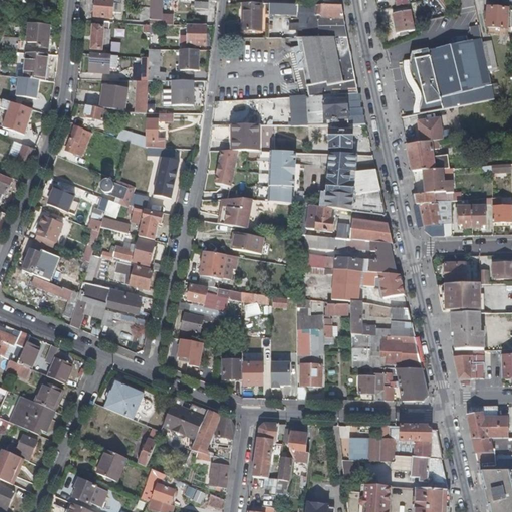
[(111,15),(111,0),(93,0),(92,14),(111,15)]
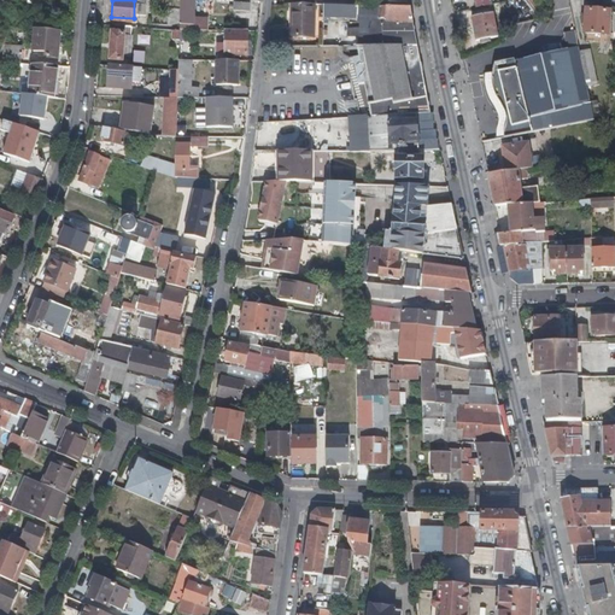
[(179,25),(208,27),(208,15),(193,13),(193,0),(180,0),(180,9),(179,25)]
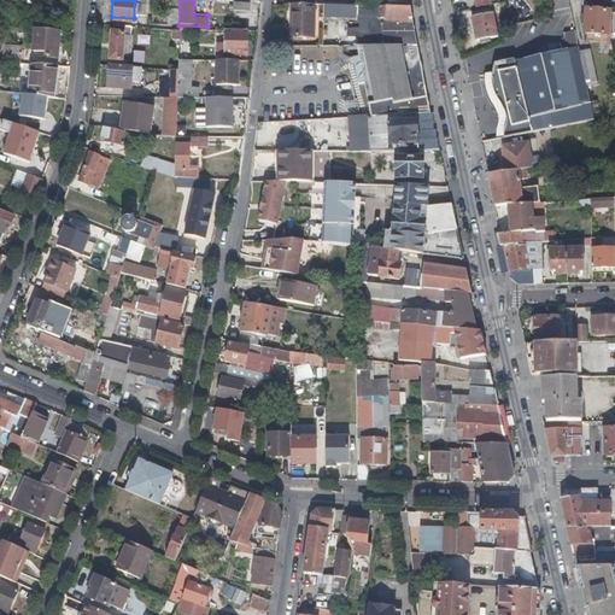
[(544,6),(539,0),(525,0),(536,12),(544,6)]
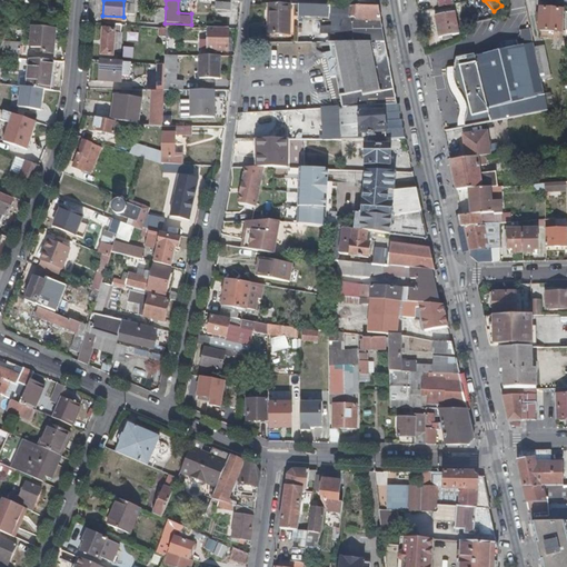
[(288,32),(288,1),(268,1),(268,32),(288,32)]
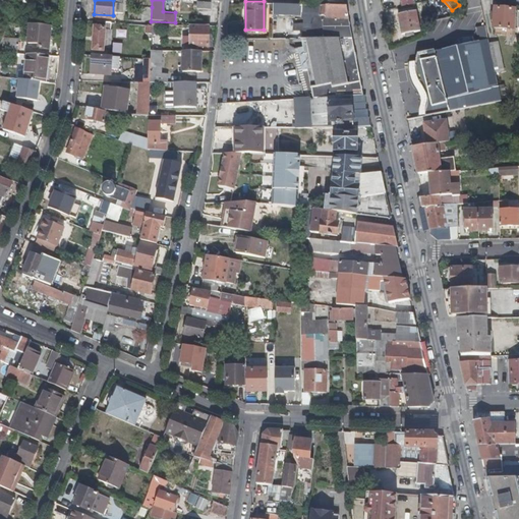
[(351,37),(353,37),(346,4),(273,2),(273,13),(302,14),(302,23),(287,23),(287,30),(303,30),(303,37),(351,37)]
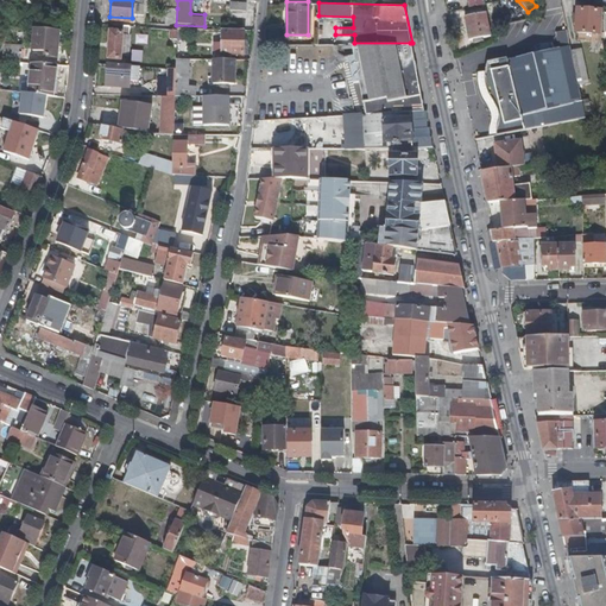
[(575,12),(575,19),(574,29),(598,30),(599,7),(575,6),(575,12)]
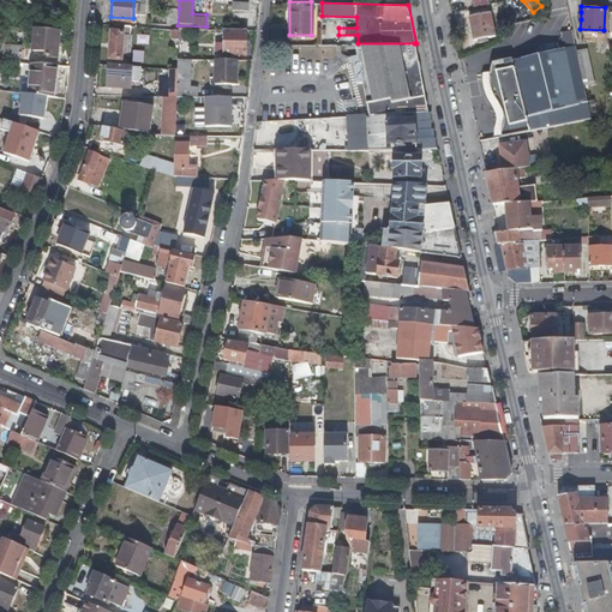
[(493,33),(489,9),(468,13),(473,36),(480,35),(481,40),(487,39),(487,34),(493,33)]
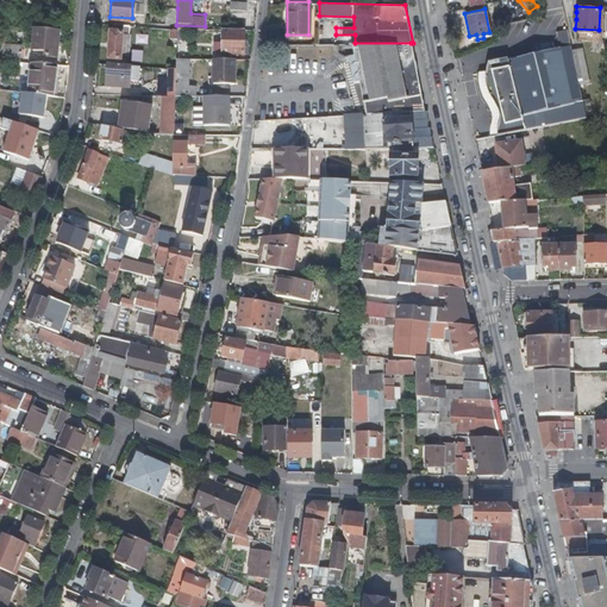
[(129,33),(129,24),(121,24),(121,30),(108,30),(107,57),(120,58),(120,55),(129,55),(129,41),(121,41),(123,33),(129,33)]
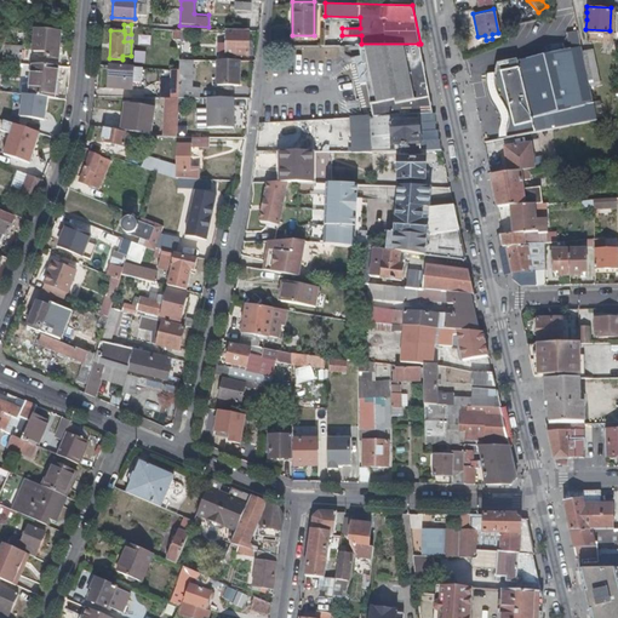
[(246,52),(247,28),(223,27),(223,51),(246,52)]
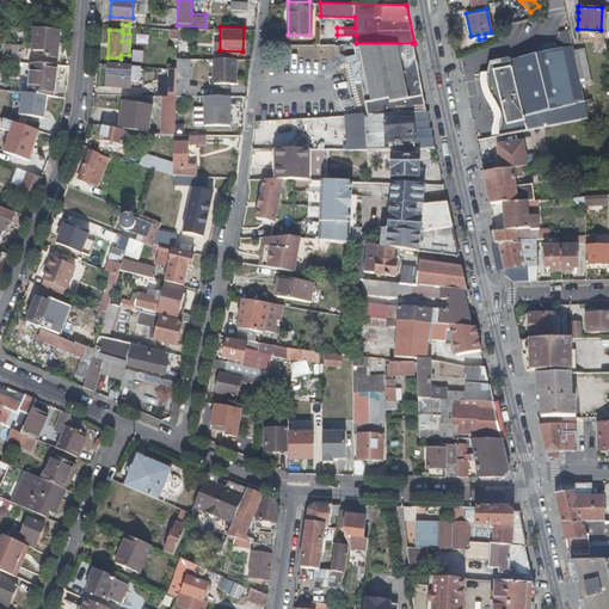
[(55,55),(57,30),(32,29),(31,50),(43,50),(43,55),(55,55)]
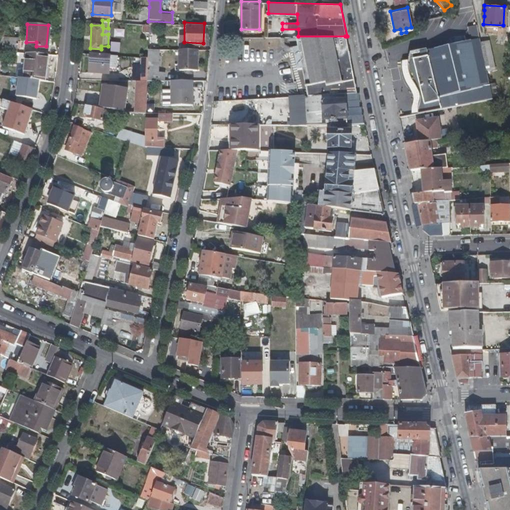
[(428,109),(442,106),(491,96),(485,69),(479,39),(478,34),(415,48),(408,49),(407,62),(407,68),(408,71),(418,91),(418,95),(420,97),(416,107),(417,111),(428,109)]
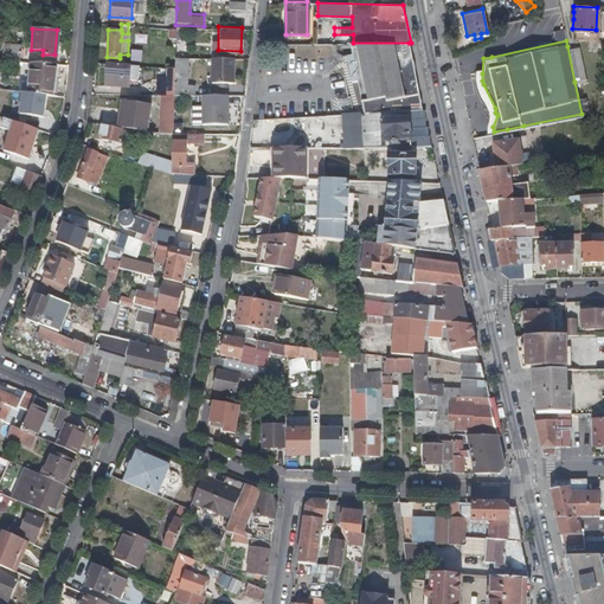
[(409,110),(423,109),(409,43),(353,43),(352,43),(353,52),(347,52),(353,79),(359,78),(365,111),(409,110)]
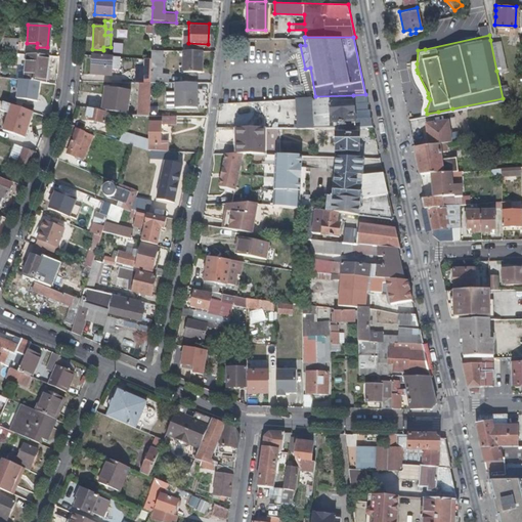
[(14,51),(15,39),(2,38),(1,50),(14,51)]
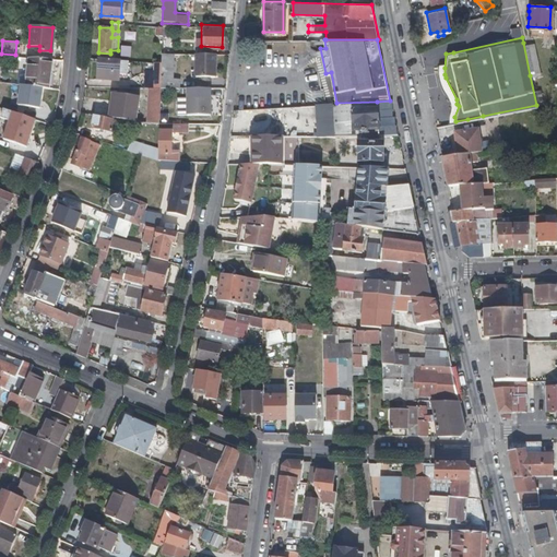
[(523,43),(530,75),(540,73),(533,40),(523,43)]
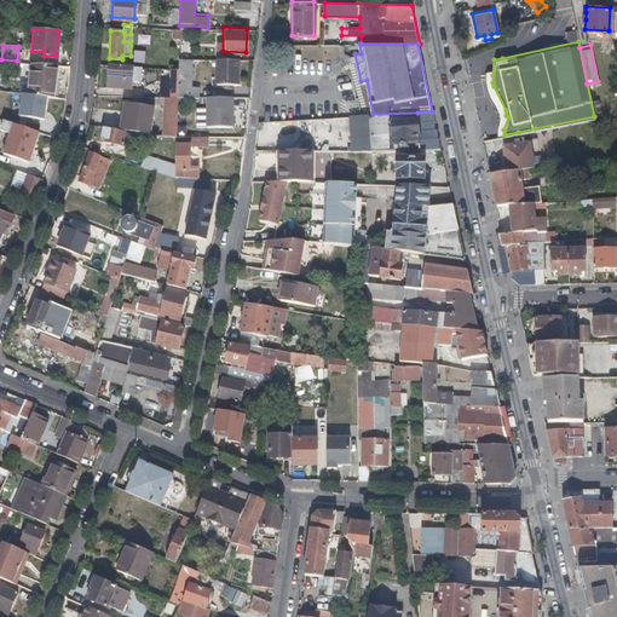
[(178,94),(199,96),(199,85),(190,85),(191,58),(179,57),(178,67),(178,94)]
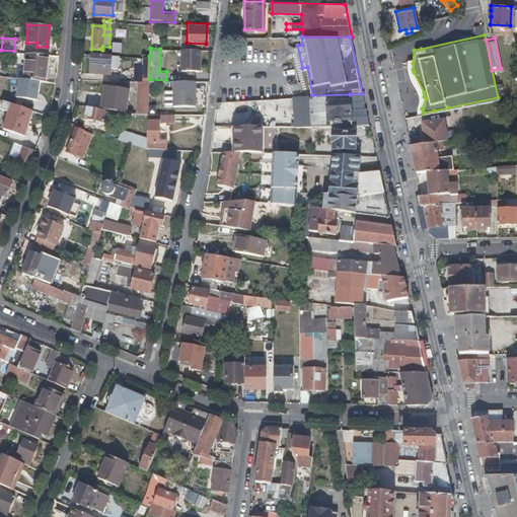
[(199,69),(199,49),(181,49),(181,69),(188,69),(194,69),(199,69)]
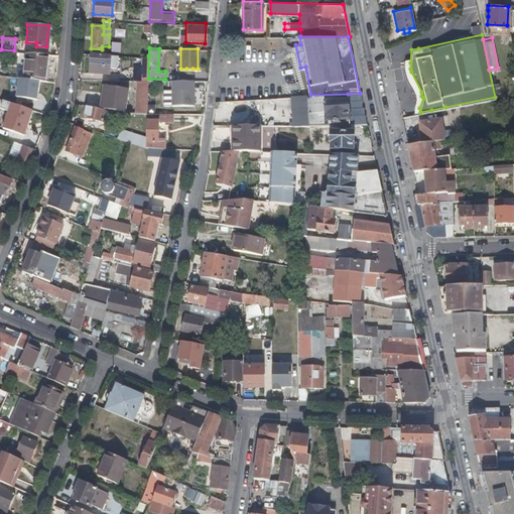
[(46,62),(47,53),(24,52),(22,78),(45,80),(46,62)]
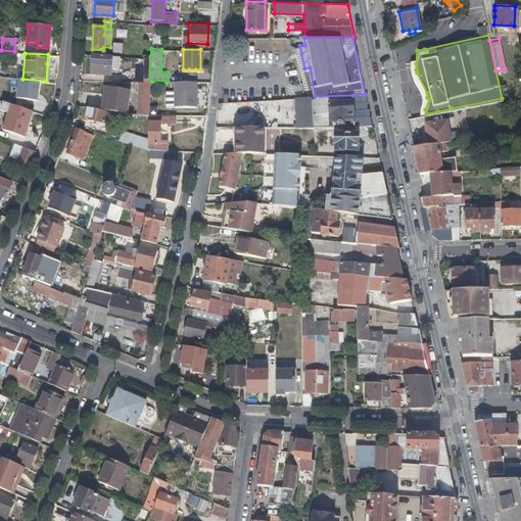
[(119,66),(119,55),(91,53),(91,72),(109,73),(109,66),(119,66)]
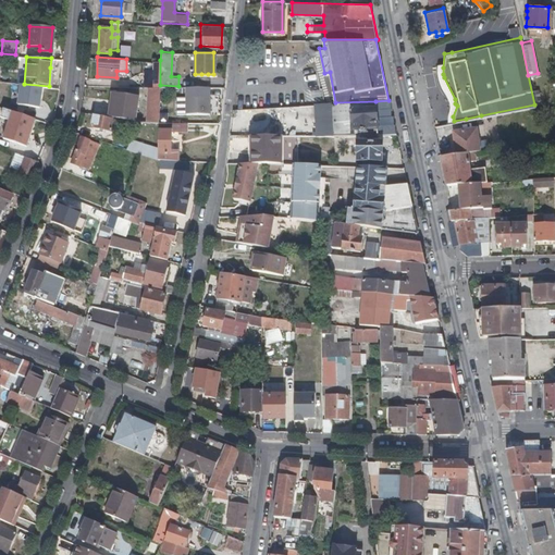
[(148,85),(160,85),(160,60),(153,60),(153,71),(144,71),(144,85),(148,85)]
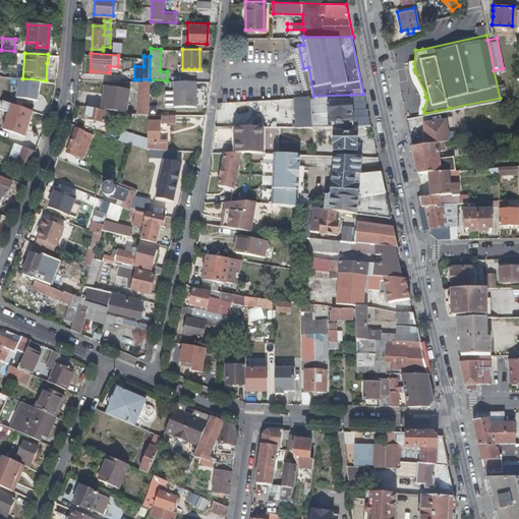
[(37,99),(39,80),(15,78),(13,96),(37,99)]
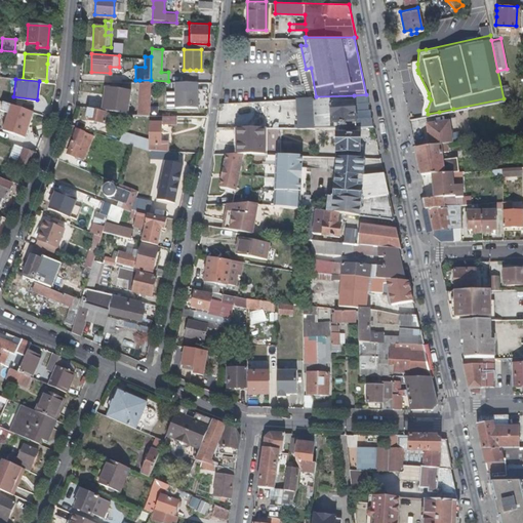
[(138,113),(150,115),(151,80),(139,80),(138,113)]
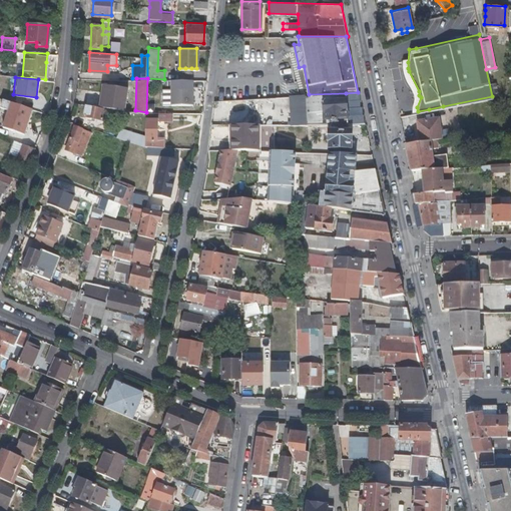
[(191,79),(168,79),(168,104),(191,104),(191,79)]
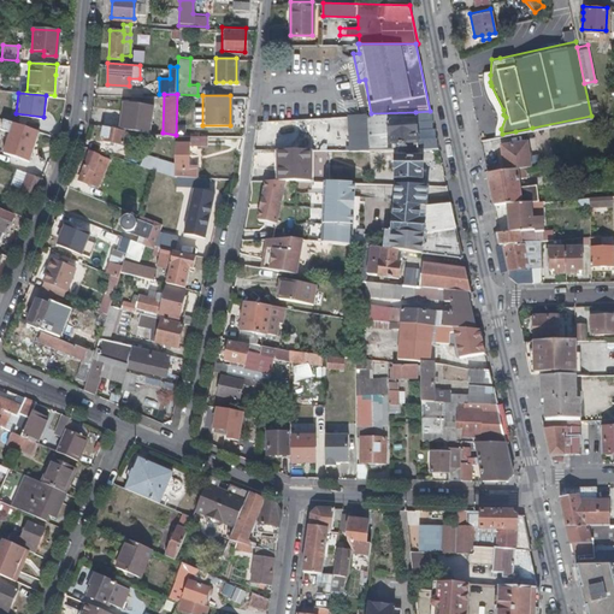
[(134,129),(148,131),(153,106),(128,101),(122,128),(134,129)]
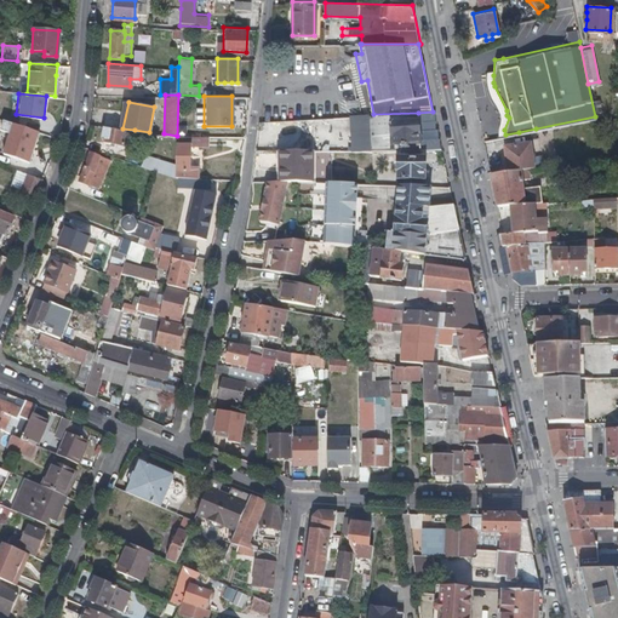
[(396,149),(419,149),(418,129),(418,122),(418,113),(373,114),(368,115),(370,149),(396,149)]
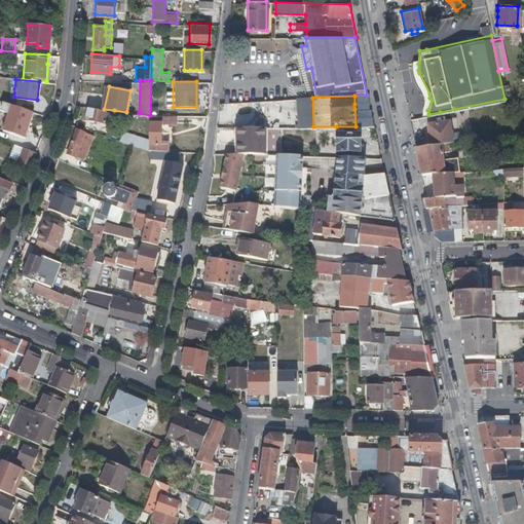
[(24,136),(32,111),(9,104),(2,128),(24,136)]
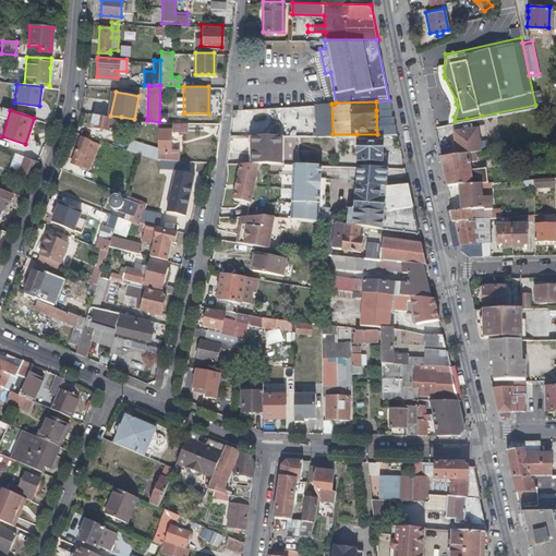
[(107,115),(93,112),(89,125),(110,129),(111,122),(121,123),(121,117),(110,116),(107,115)]
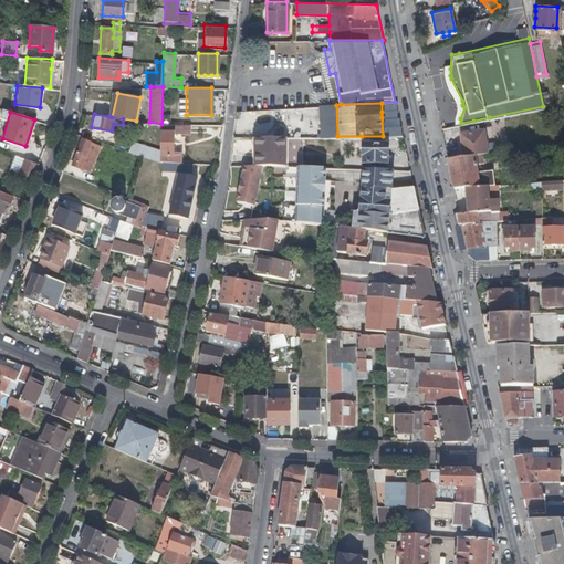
[(159,160),(180,162),(180,156),(173,155),(174,135),(174,132),(169,131),(169,128),(185,128),(186,128),(185,124),(162,124),(160,149),(159,160)]
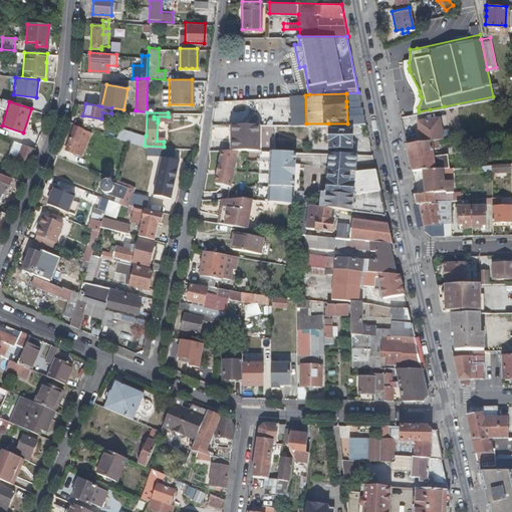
[(420,140),(439,137),(441,137),(438,115),(431,116),(417,118),(418,126),(420,140)]
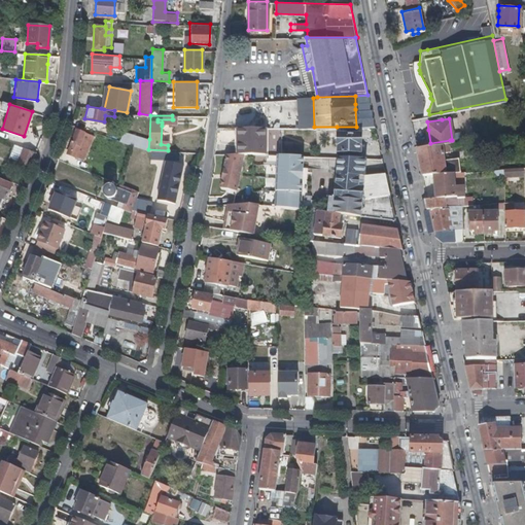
[(254,152),(267,152),(267,127),(239,127),(239,152),(244,152),(254,152)]
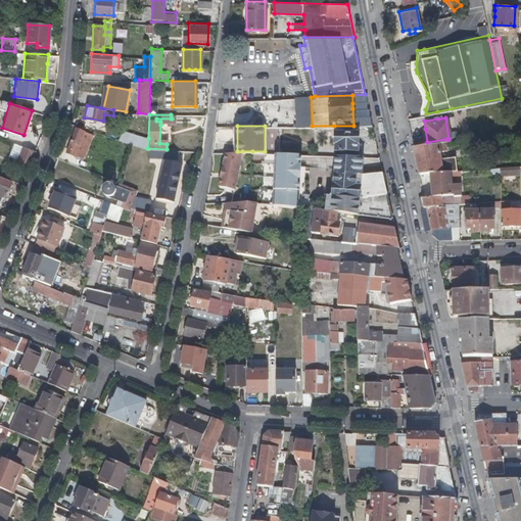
[(77,143),(82,130),(75,128),(65,151),(83,157),(87,146),(77,143)]
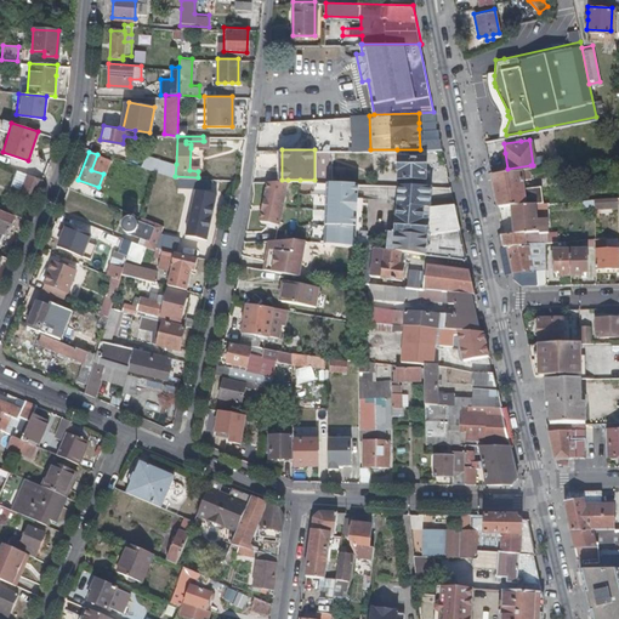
[(426,154),(420,154),(397,153),(397,176),(426,176),(426,154)]
